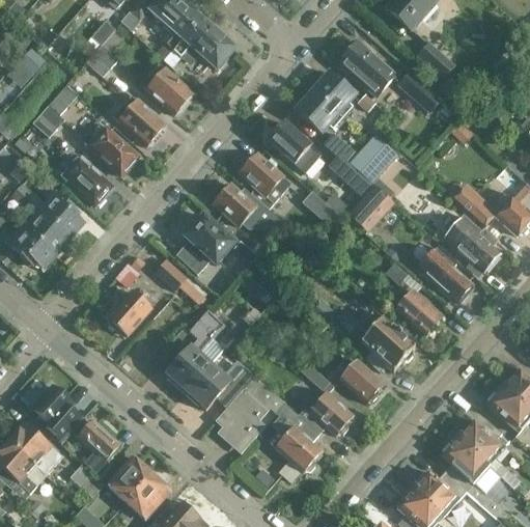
[(27,6),(20,0),(16,0),(4,12),(14,21),(27,6)]
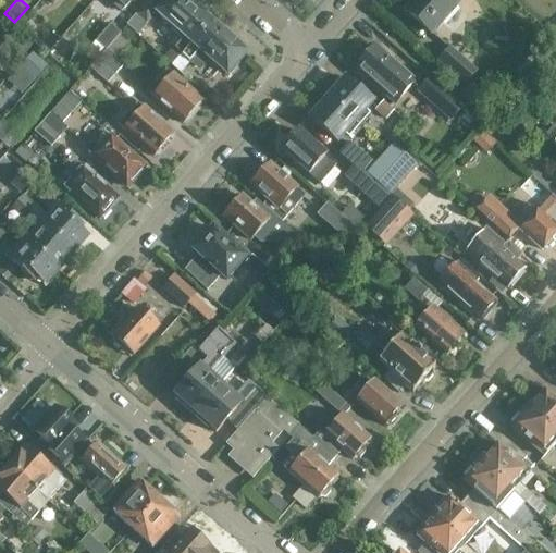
[(163,0),(145,0),(125,23),(137,33),(146,22),(157,10),(173,25),(172,27),(181,35),(163,54),(172,62),(209,19),(188,0),(163,0)]
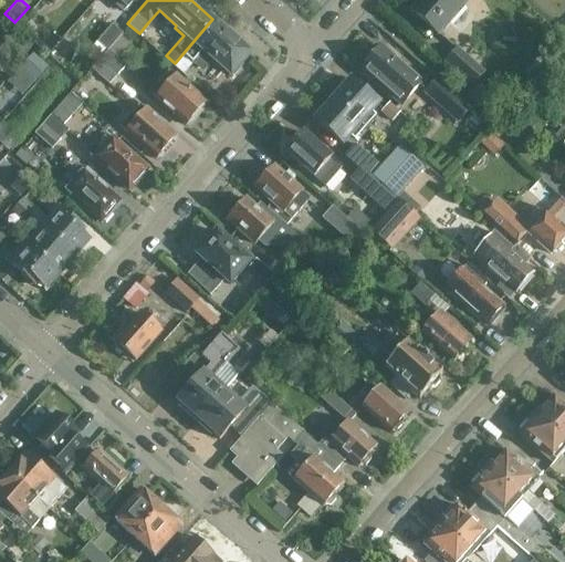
[(416,0),(410,7),(438,32),(466,0),(416,0)]
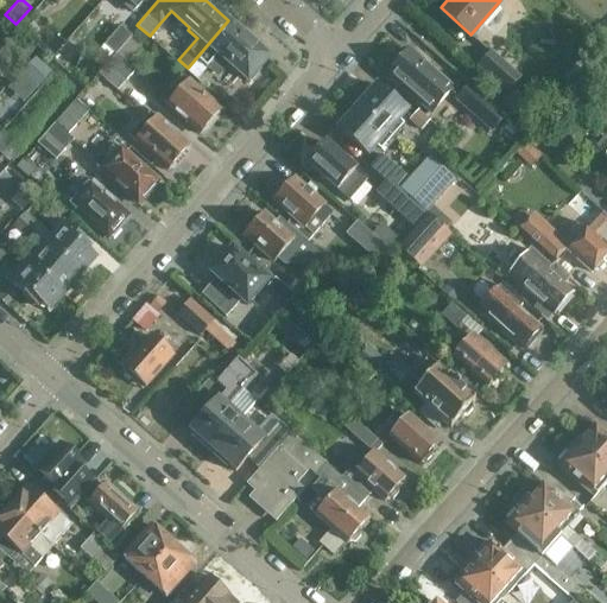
[(39,25),(26,14),(16,26),(29,37),(39,25)]
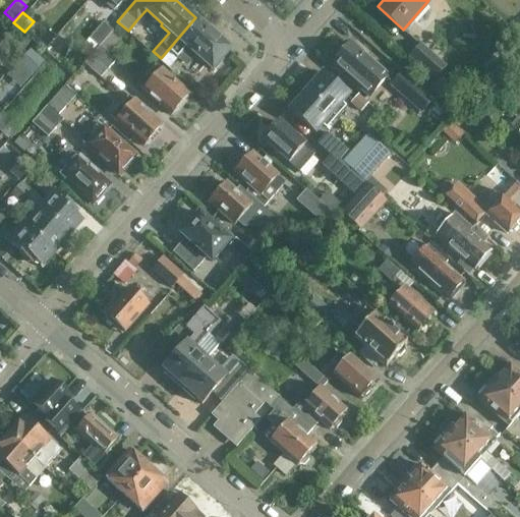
[(229,46),(195,17),(161,58),(168,64),(175,55),(175,54),(178,50),(179,50),(183,46),(192,53),(193,51),(211,66),(229,46)]
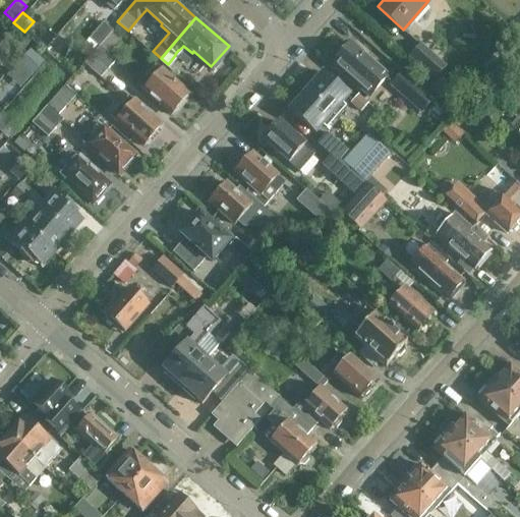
[(103,20),(89,36),(99,44),(112,30),(112,29),(103,20)]
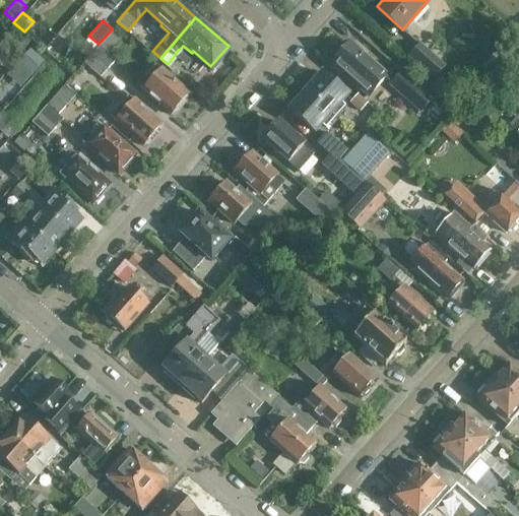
[(115,57),(108,51),(120,37),(112,29),(99,44),(92,51),(108,65),(115,57)]
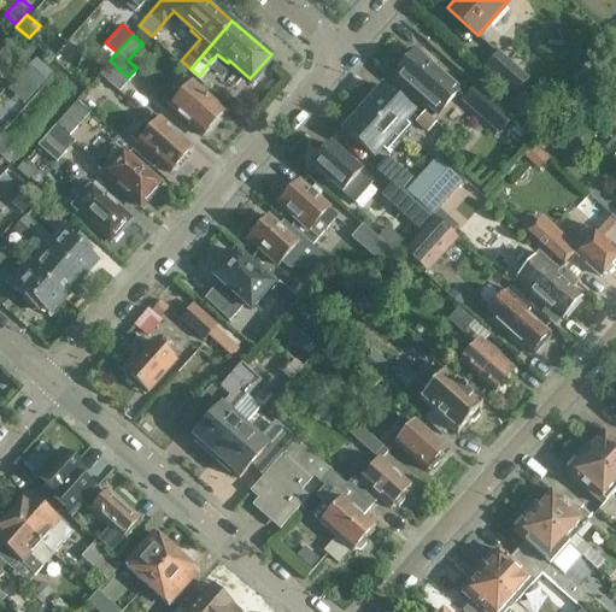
[(392,71),(429,104),(415,119),(427,129),(435,119),(441,124),(449,117),(447,115),(452,110),(445,103),(446,100),(432,88),(444,74),(414,47),(392,71)]
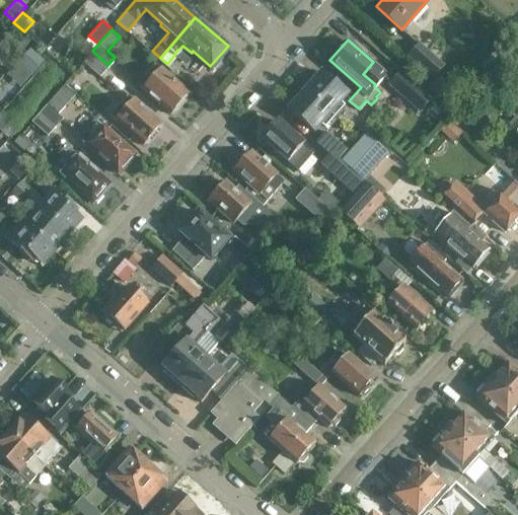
[(408,54),(432,76),(443,64),(418,42),(408,54)]
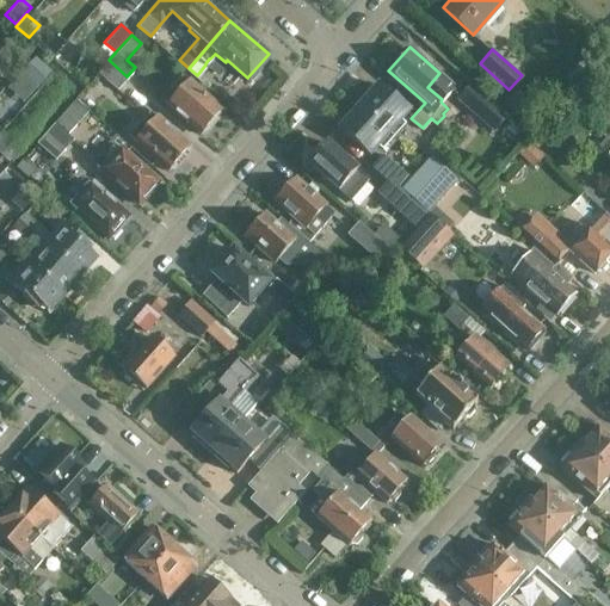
[(127,76),(109,60),(98,72),(117,88),(127,76)]
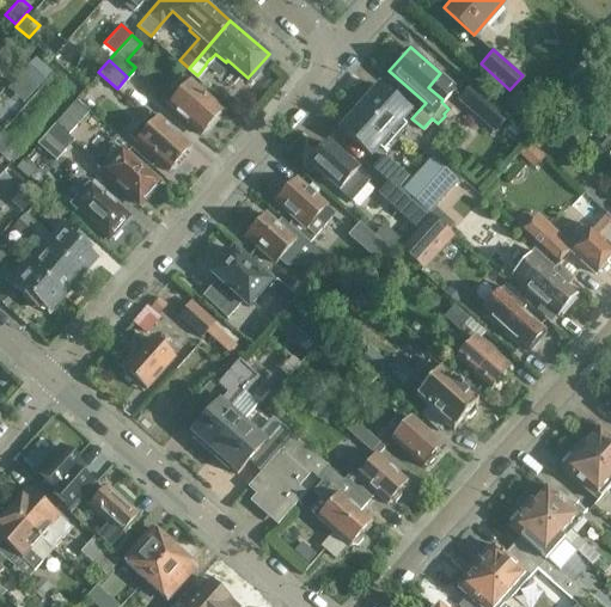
[(220,108),(183,75),(163,97),(200,130),(220,108)]
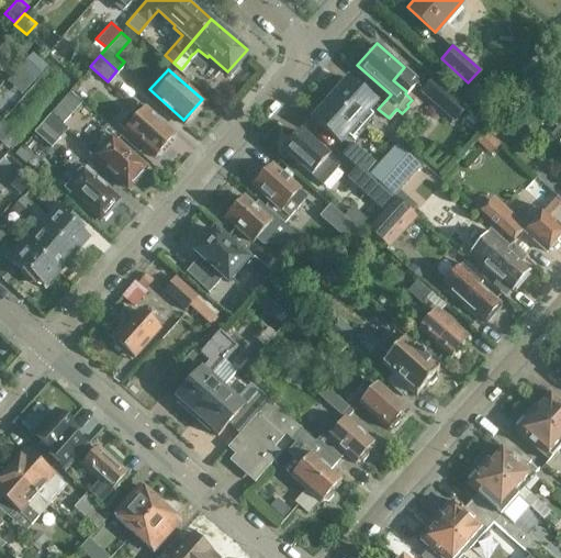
[(426,69),(426,70),(418,79),(436,95),(444,85),(426,69)]
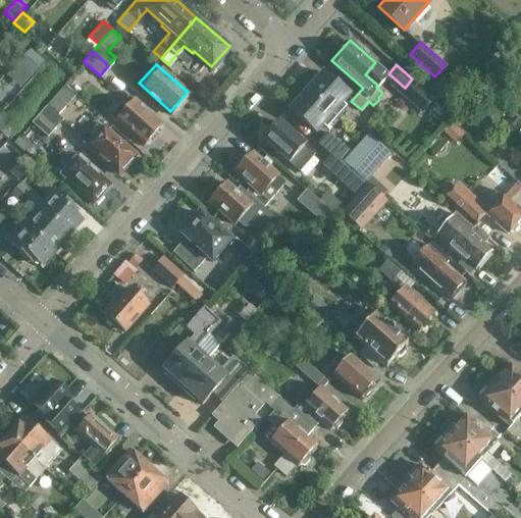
[(321,70),(306,89),(332,112),(349,94),(321,70)]
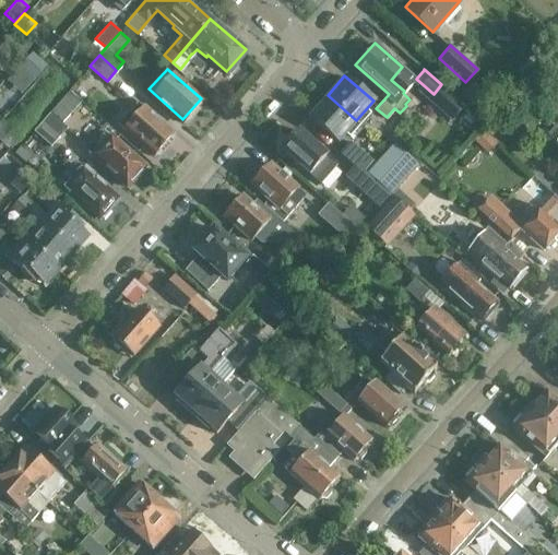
[(80,99),(69,89),(42,119),(59,134),(68,126),(62,120),(80,99)]
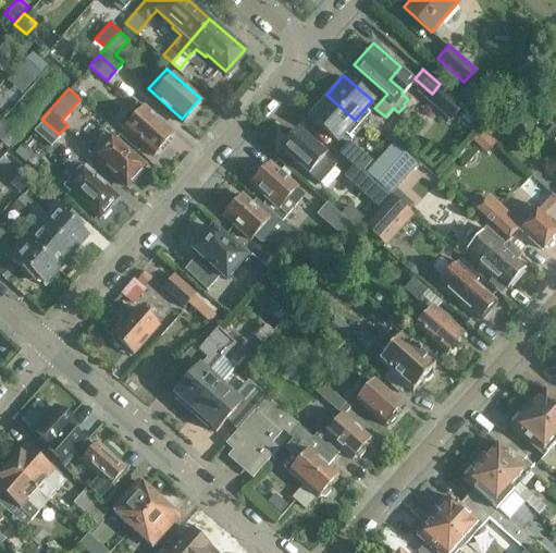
[(355,120),(326,95),(309,114),(337,139),(355,120)]
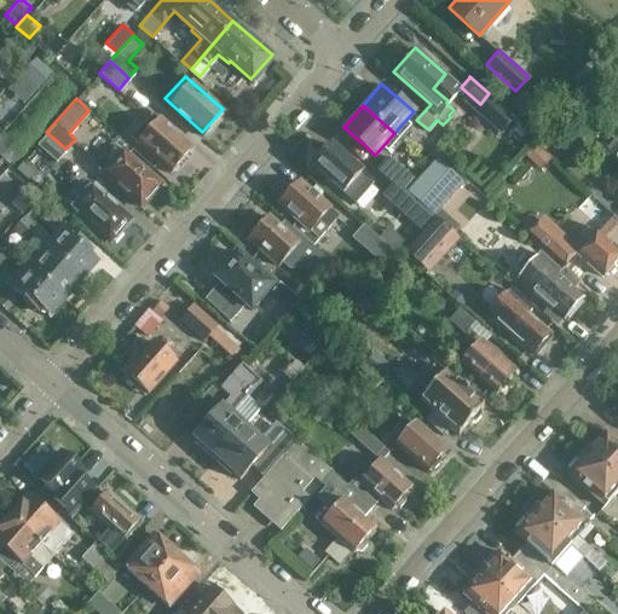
[(190,145),(152,113),(132,134),(169,168),(190,145)]
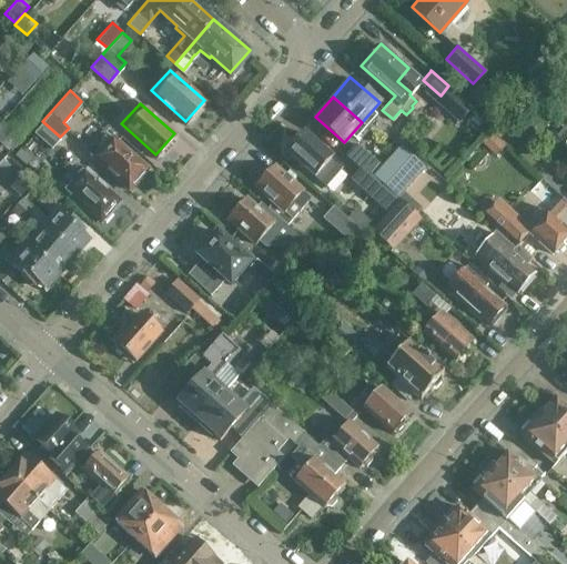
[(60,137),(42,121),(33,131),(51,147),(60,137)]
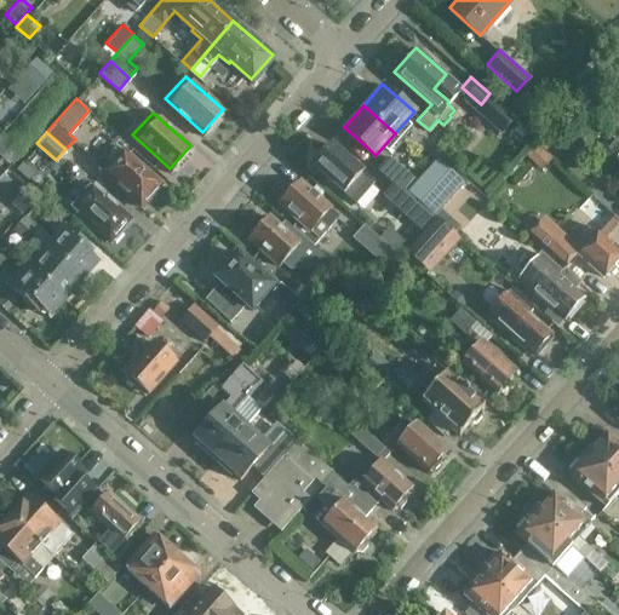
[(618,137),(617,134),(607,145),(618,155),(618,137)]
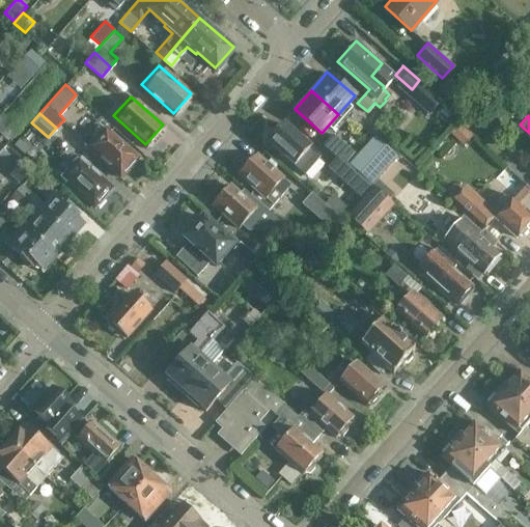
[(321,155),(283,121),(267,141),(304,173),(321,155)]
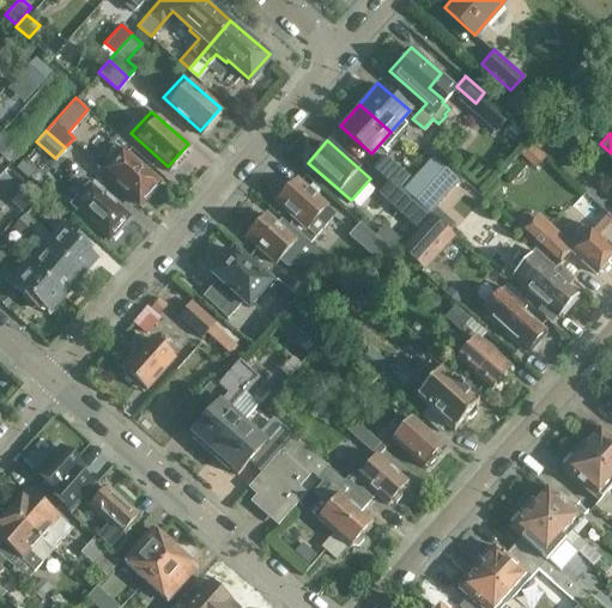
[(158,181),(121,147),(102,170),(138,202),(158,181)]
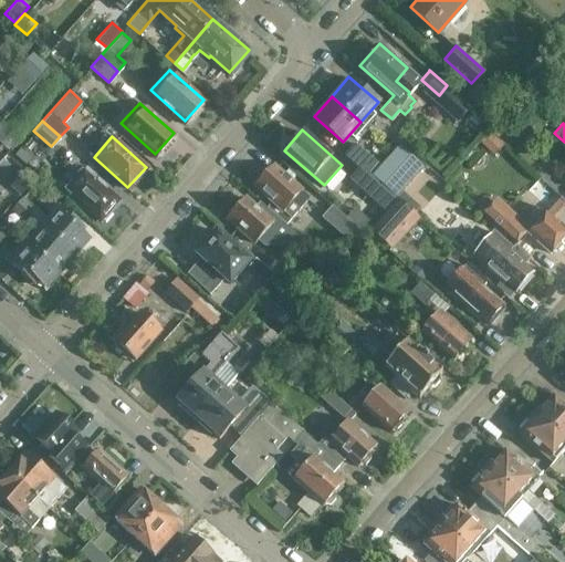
[(395,141),(378,162),(355,141),(344,153),(358,166),(349,177),(386,209),(398,196),(387,187),(414,157),(395,141)]
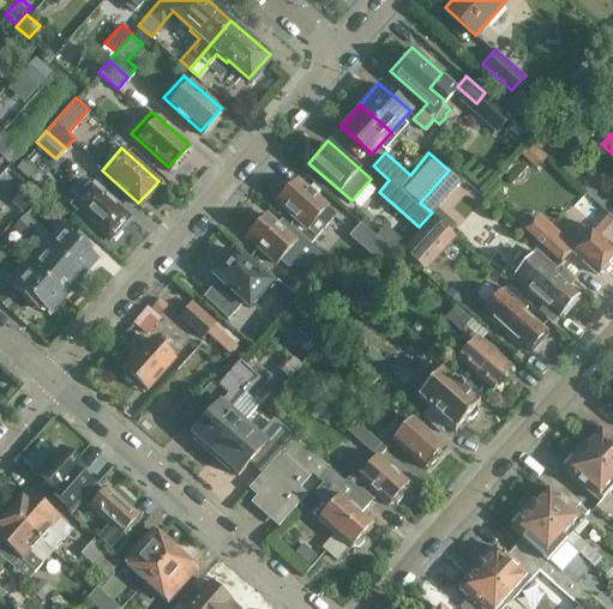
[(34,169),(22,158),(16,166),(28,176),(34,169)]
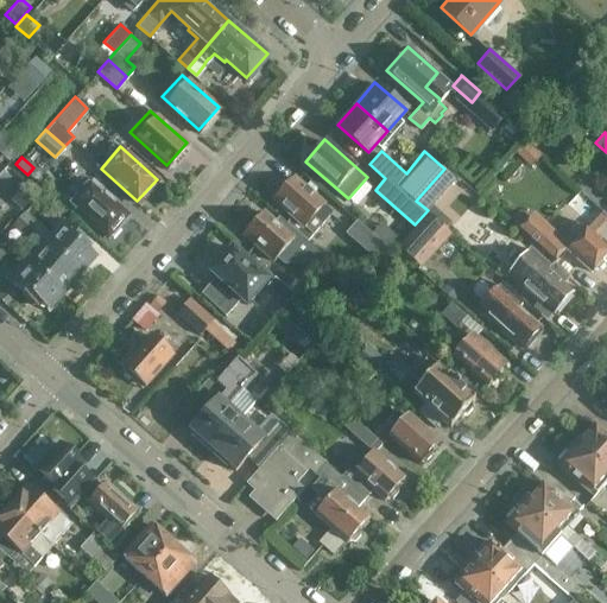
[(273,197),(292,214),(286,220),(308,237),(313,233),(323,220),(332,210),(293,176),(273,197)]
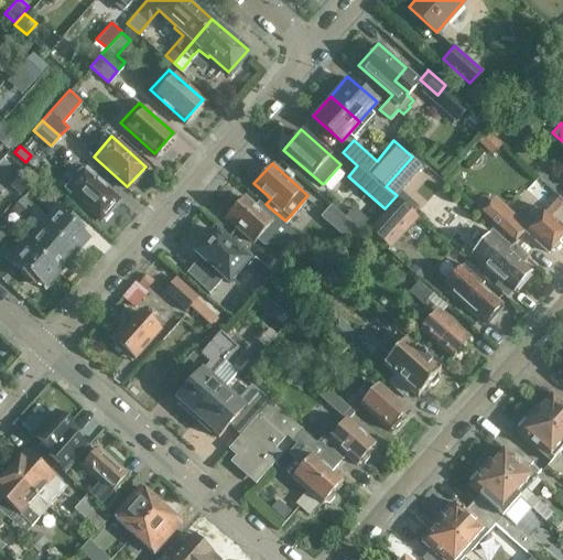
[(9,183),(20,193),(36,174),(25,164),(9,183)]
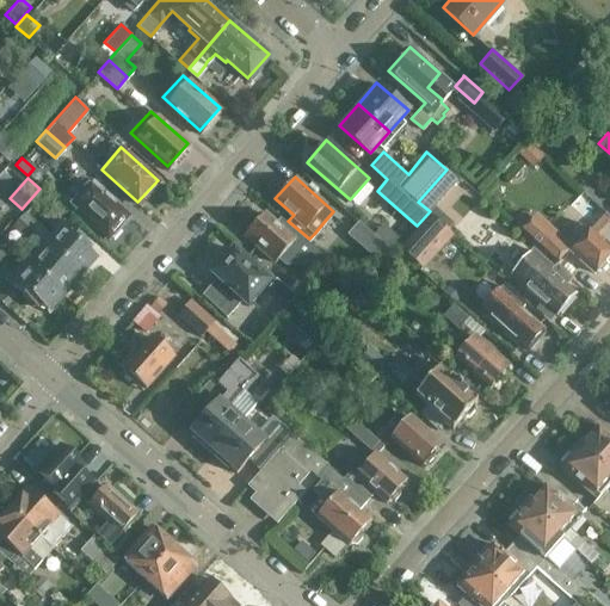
[(81,187),(85,190),(72,204),(109,237),(129,215),(92,181),(91,184),(87,181),(81,187)]
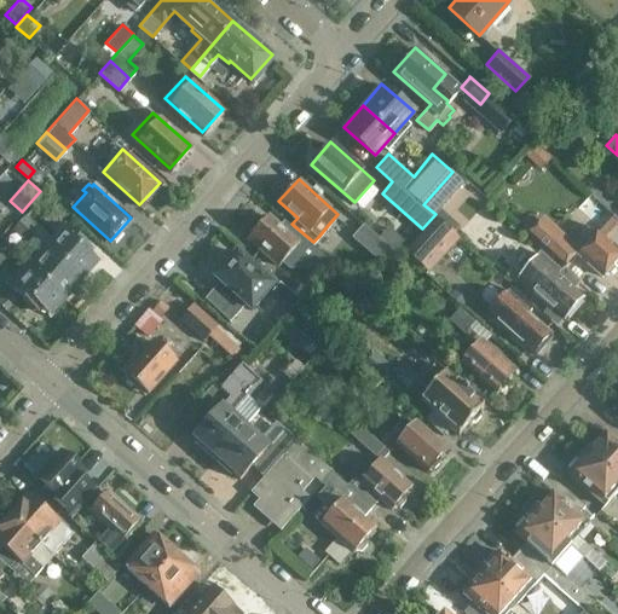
[(30,231),(36,224),(24,213),(18,220),(30,231)]
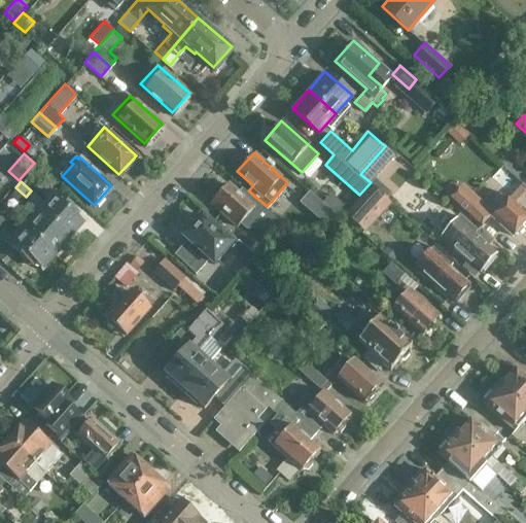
[(248,212),(260,222),(267,228),(272,221),(228,182),(211,201),(237,224),(248,212)]
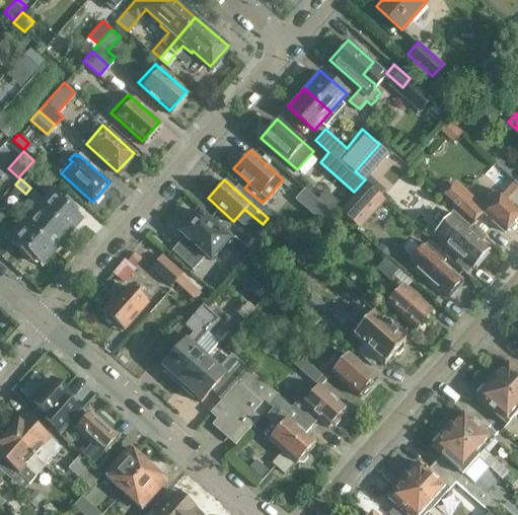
[(384,198),(365,179),(362,182),(354,192),(339,209),(359,227),(384,198)]
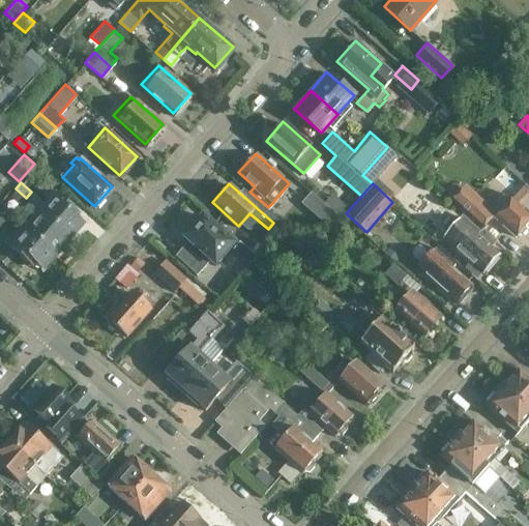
[(504,192),(497,200),(487,210),(459,185),(449,197),(482,227),(493,214),(515,234),(528,217),(528,215),(524,210),(525,210),(504,192)]
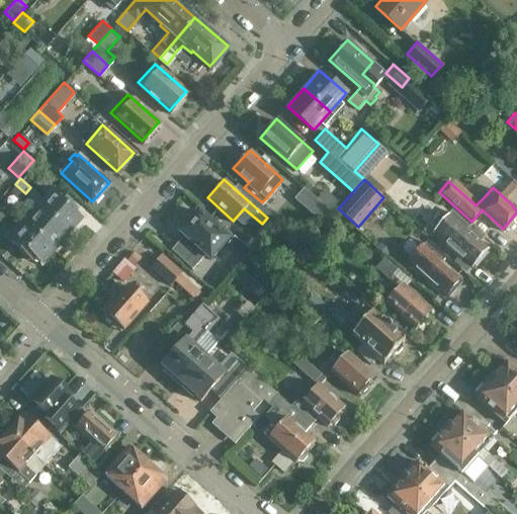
[(25,193),(15,184),(9,190),(19,199),(25,193)]
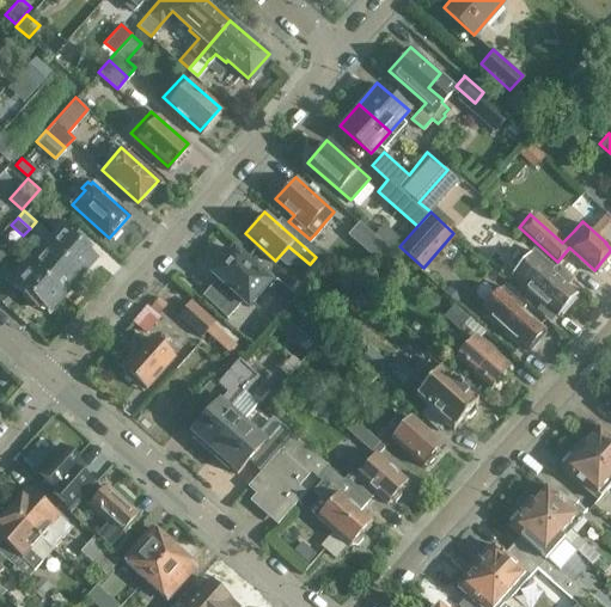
[(359,220),(348,232),(384,264),(395,251),(359,220)]
